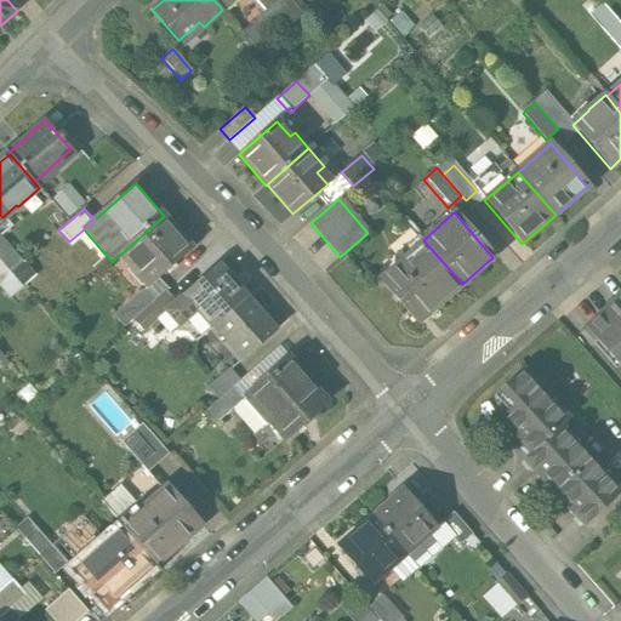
[(163,217),(121,254),(149,286),(192,250),(163,217)]
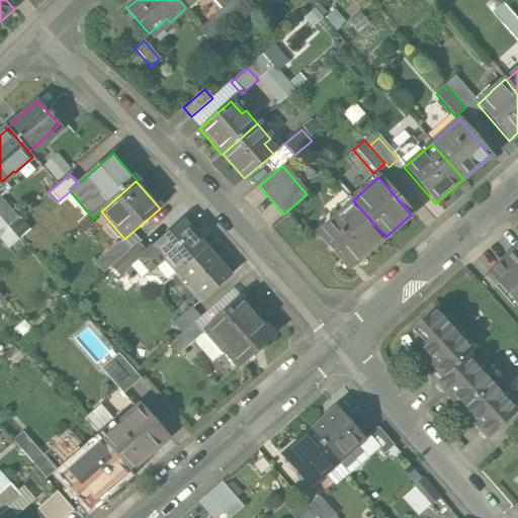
[(354,201),(317,236),(346,270),(385,237),(354,201)]
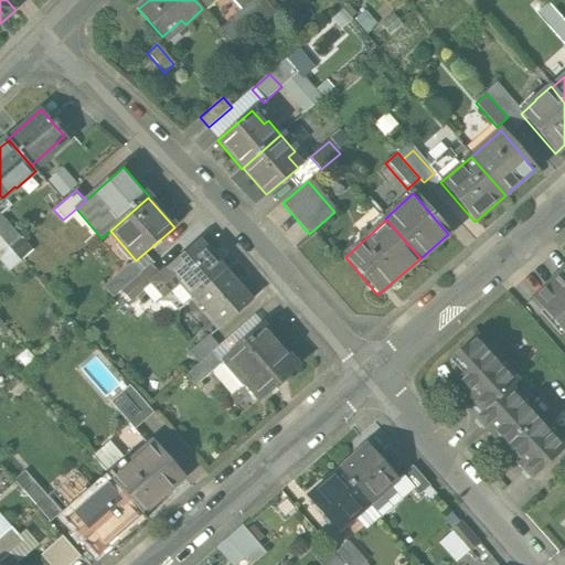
[(21,262),(0,237),(0,263),(9,273),(21,262)]
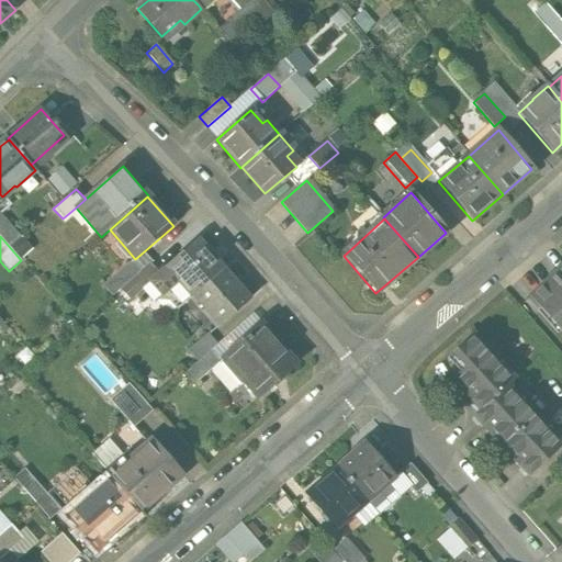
[(160,273),(142,289),(143,290),(154,302),(161,295),(176,312),(194,295),(223,270),(198,240),(160,273)]
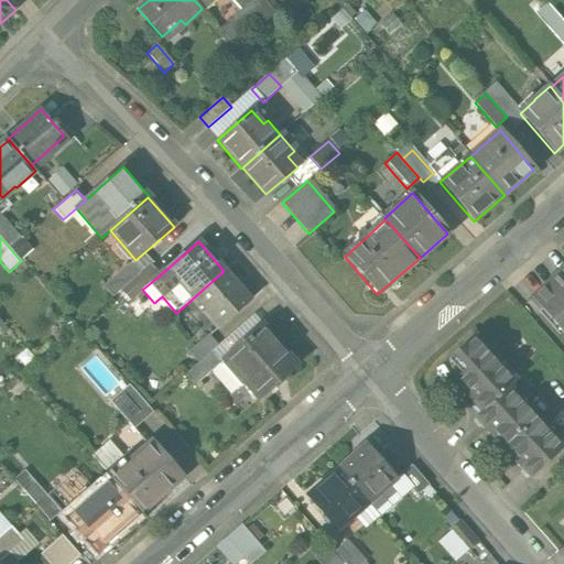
[(152,264),(120,291),(130,302),(143,291),(142,290),(161,274),(152,264)]
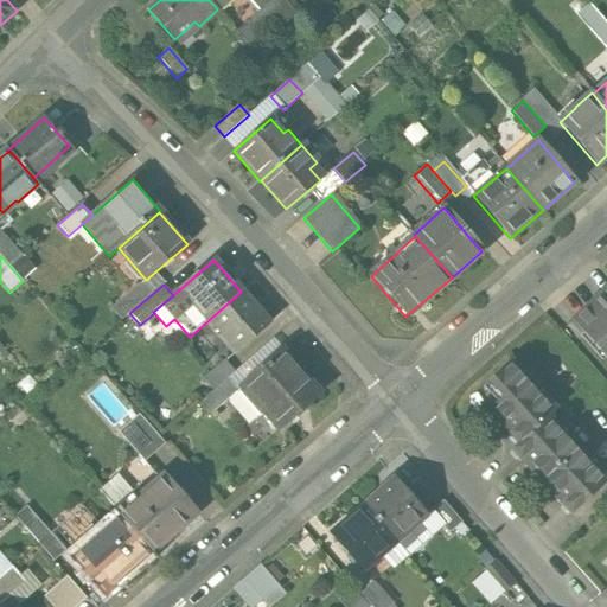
[(606,291),(572,321),(606,360),(606,291)]
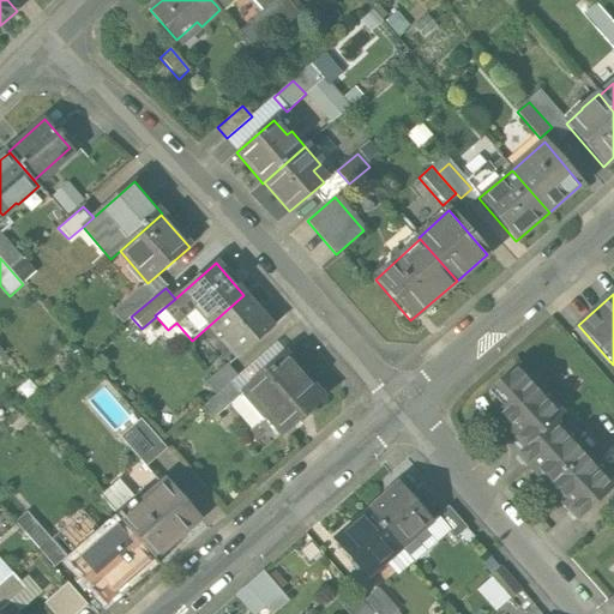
[(244,295),(212,323),(241,356),(272,327),(244,295)]
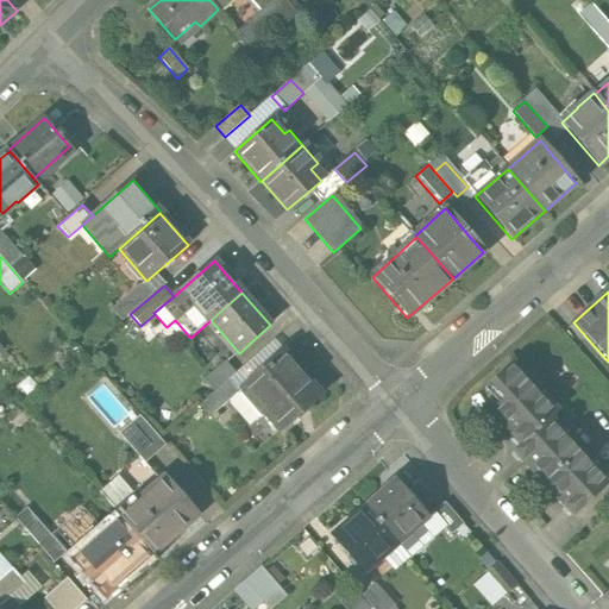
[(321,395),(283,352),(243,388),(243,389),(237,395),(228,402),(245,420),(258,421),(264,416),(278,432),(321,395)]
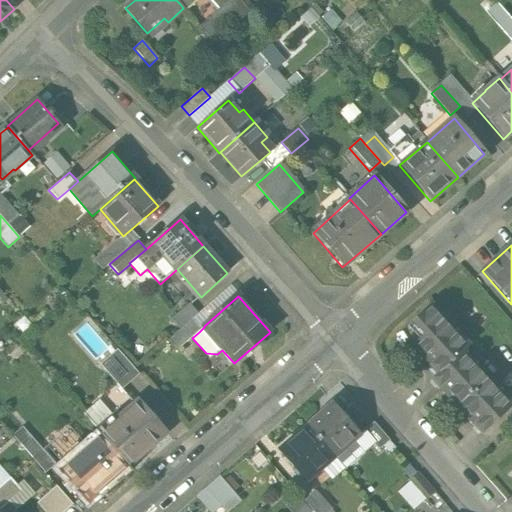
[(469,345),(431,305),(413,322),(425,335),(413,347),(438,374),(464,350),(469,345)]
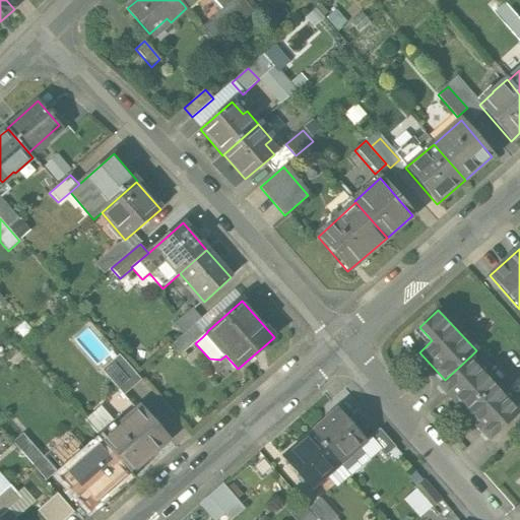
[(191,311),(174,325),(183,335),(193,327),(200,321),(191,311)]
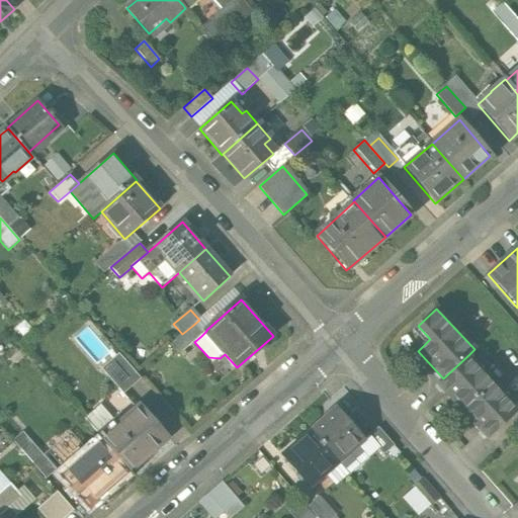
[(182,334),(170,344),(179,355),(194,342),(201,336),(192,326),(182,334)]
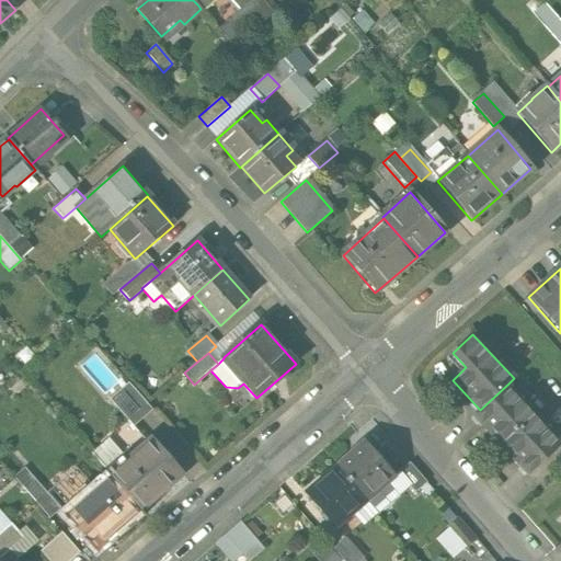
[(480,410),(473,416),(500,446),(535,413),(508,384),(480,410)]
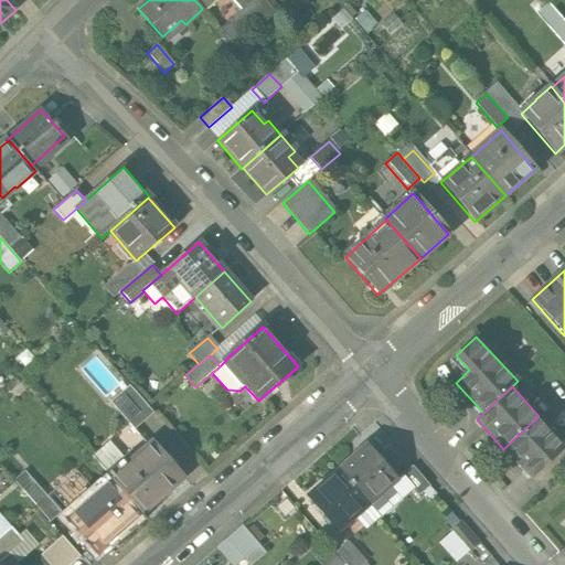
[(137,395),(118,412),(135,429),(153,414),(137,395)]
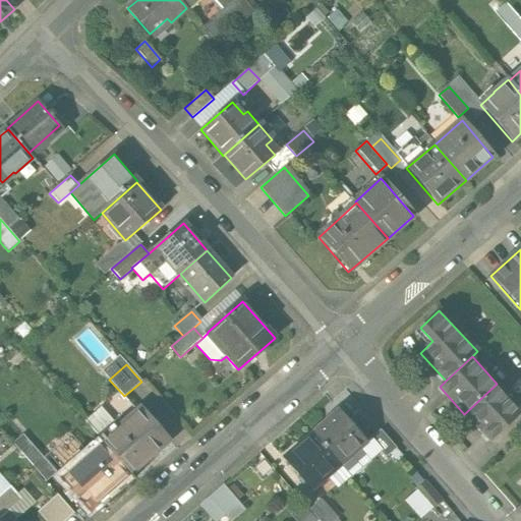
[(520,409),(497,384),(464,414),(489,442),(520,412),(520,409)]
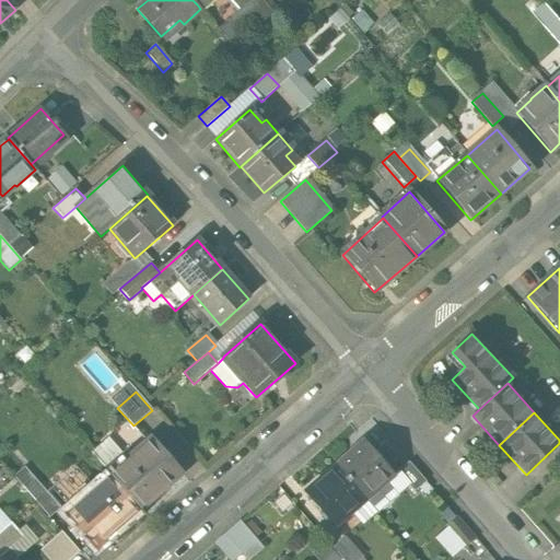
[(125,462),(120,456),(105,469),(106,470),(140,510),(182,474),(151,439),(125,462)]
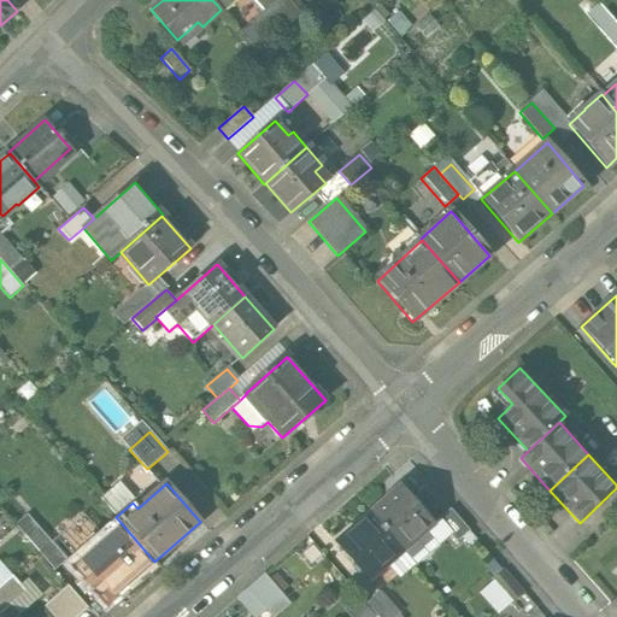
[(398,488),(369,515),(400,550),(401,552),(432,526),(398,488)]
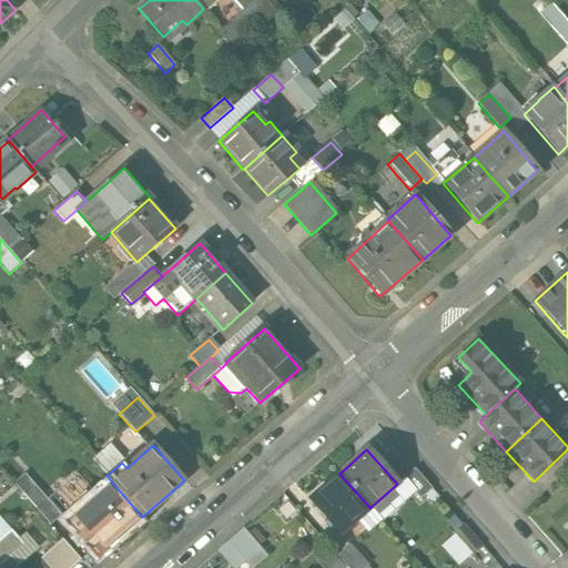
[(340,474),(308,501),(338,535),(355,520),(354,518),(368,506),(340,474)]
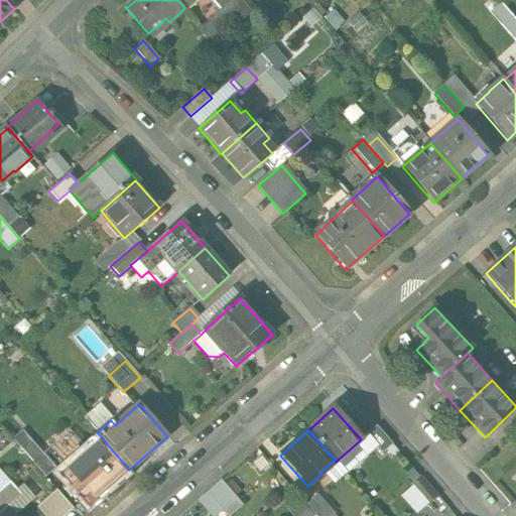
[(98,433),(83,446),(86,450),(58,474),(87,507),(129,470),(98,433)]
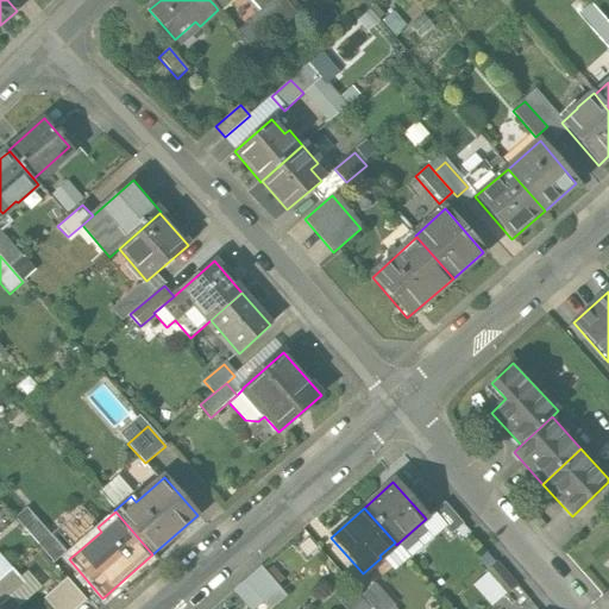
[(57,608),(79,608),(92,598),(71,576),(48,597),(57,608)]
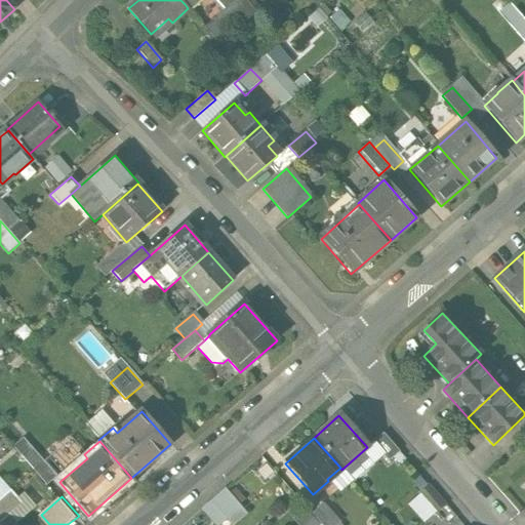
[(228,516),(212,499),(202,508),(217,524),(228,516)]
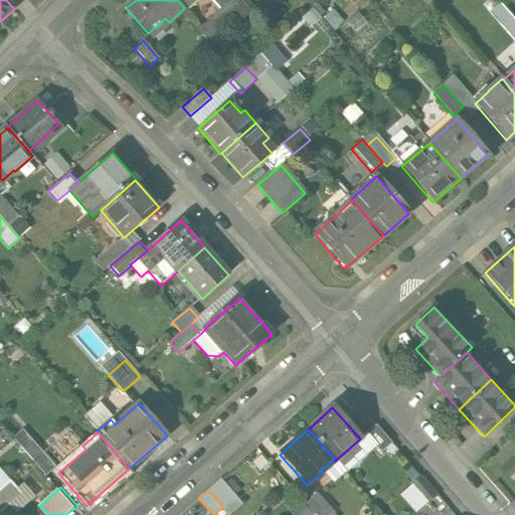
[(320,493),(309,505),(320,514),(335,514),(339,511),(320,493)]
